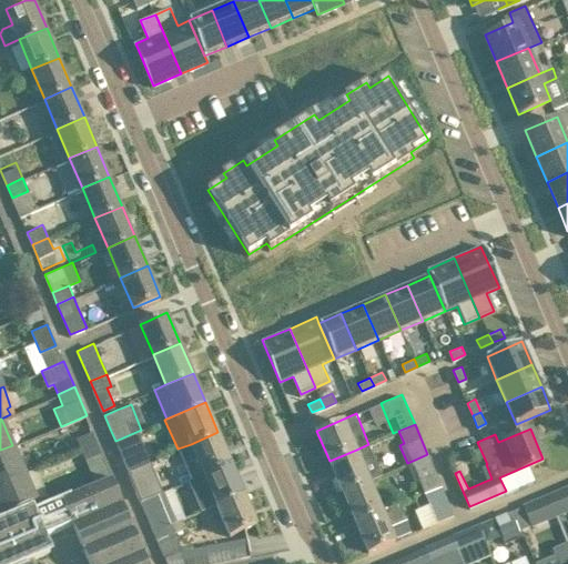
[(141,430),(115,441),(121,453),(127,466),(151,456),(145,443),(146,442),(141,430)]
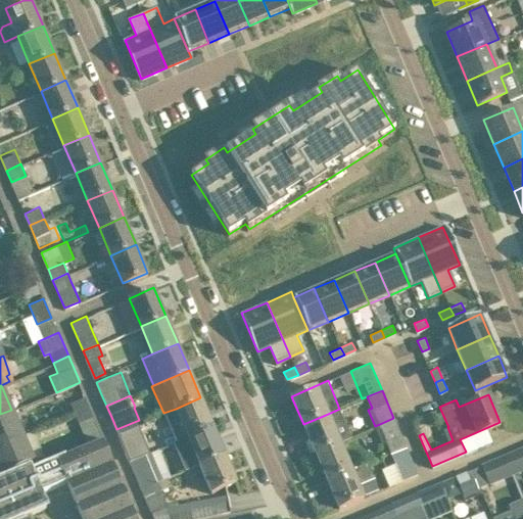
[(70,402),(89,444),(103,438),(85,396),(70,402)]
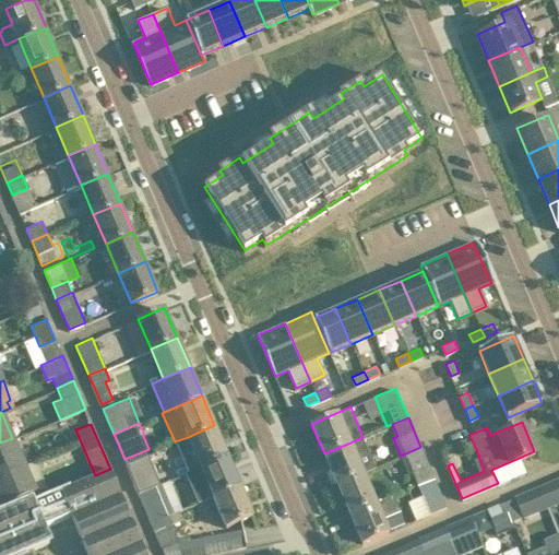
[(191,470),(200,465),(227,455),(214,425),(188,437),(178,440),(191,470)]
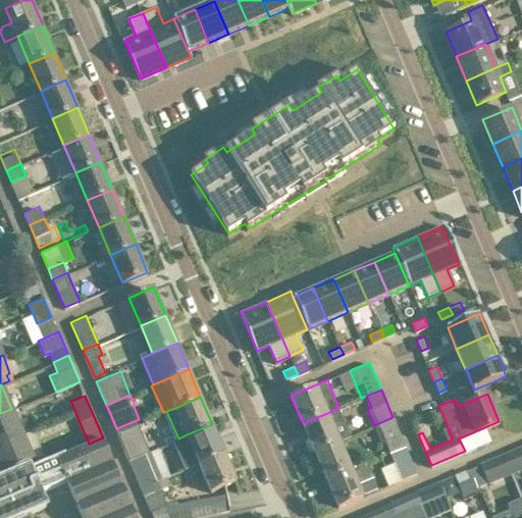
[(303,423),(314,451),(338,441),(351,435),(338,408),(327,413),(303,423)]
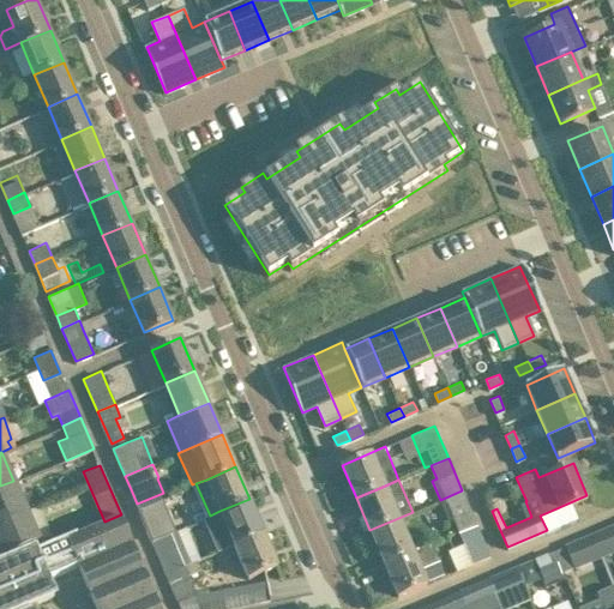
[(0,486),(0,520),(25,510),(13,481),(0,486)]
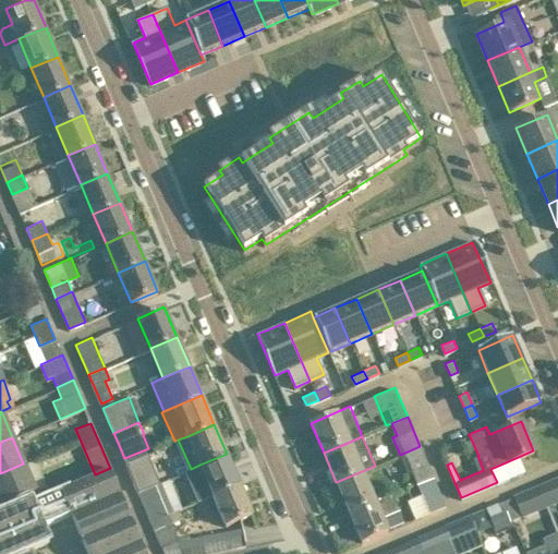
[(411,470),(416,482),(433,476),(420,446),(400,455),(407,472),(411,470)]
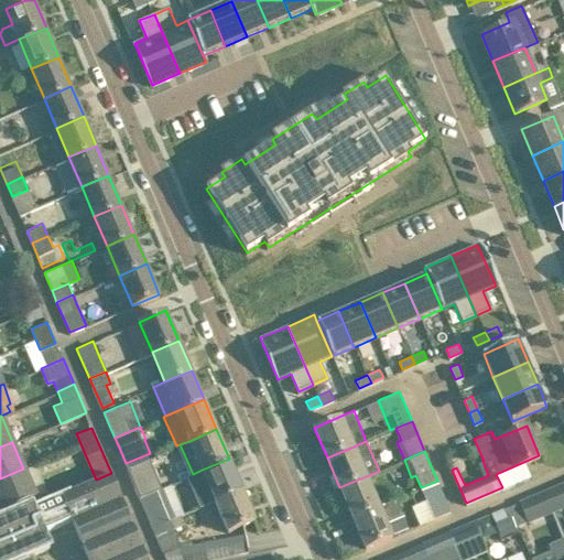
[(149,458),(127,466),(129,471),(134,484),(136,485),(156,476),(149,458)]
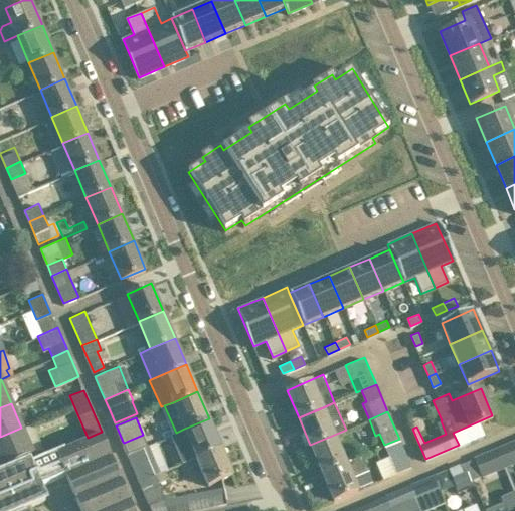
[(184,429),(196,456),(220,446),(209,418),(184,429)]
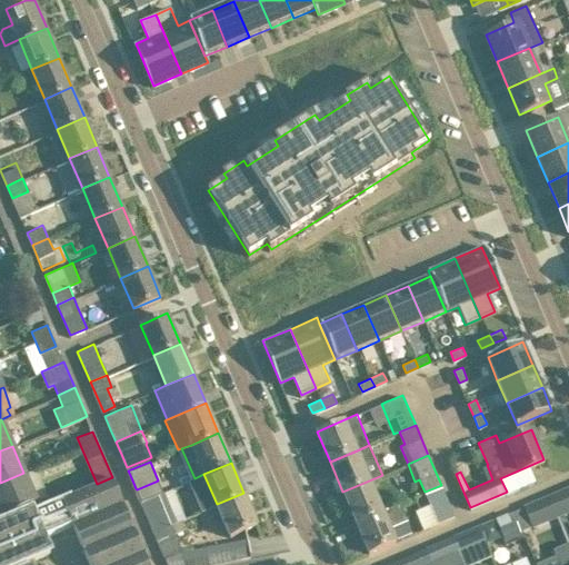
[(23,473),(0,483),(0,511),(1,515),(36,501),(23,473)]
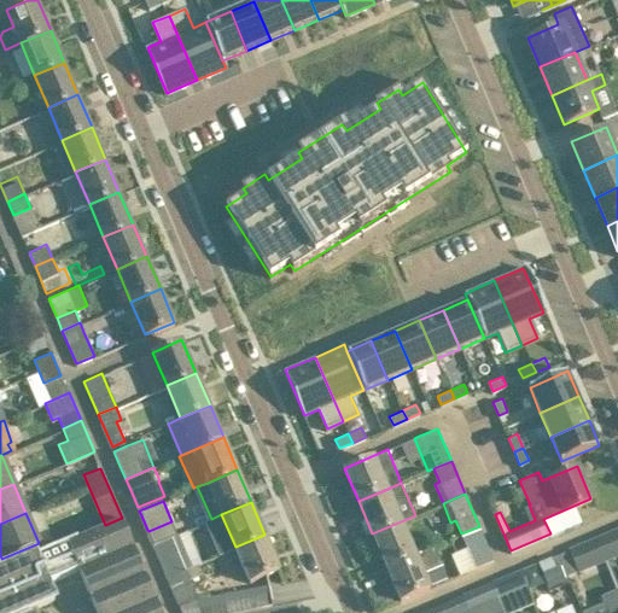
[(76,536),(38,553),(48,581),(77,567),(97,612),(162,612),(122,518),(105,525),(77,537),(76,536)]
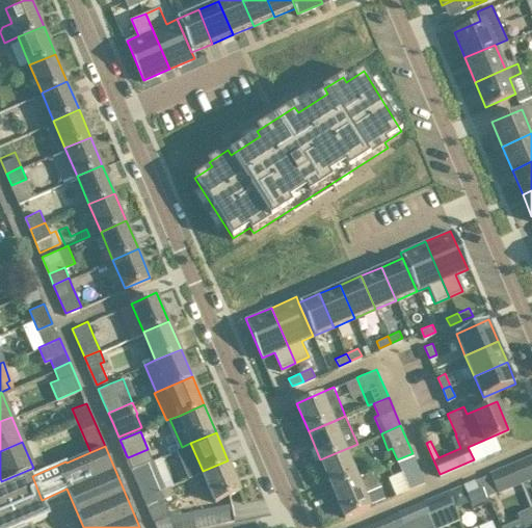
[(320,459),(333,487),(357,476),(345,449),(320,459)]
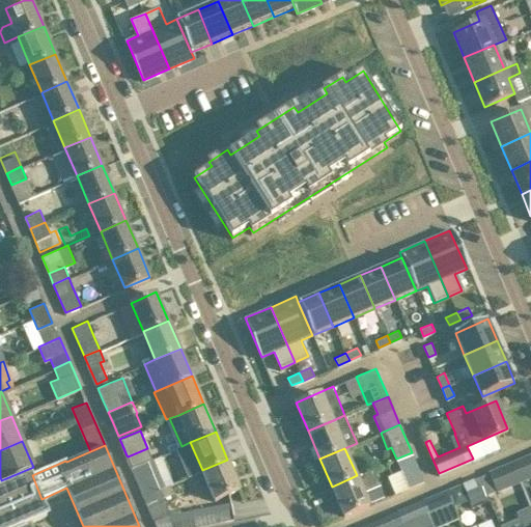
[(412,452),(396,459),(408,487),(423,480),(412,452)]
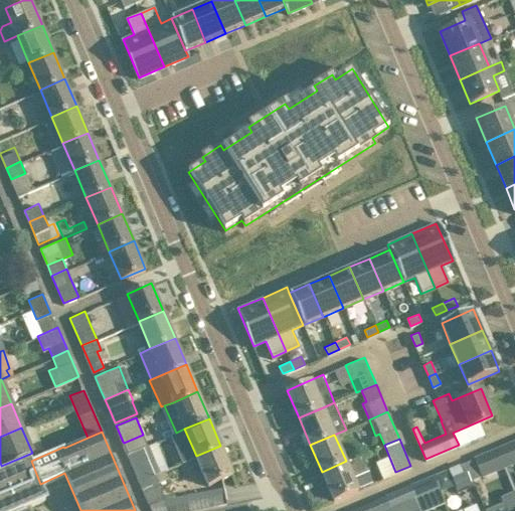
[(514,440),(497,448),(503,465),(514,459),(514,440)]
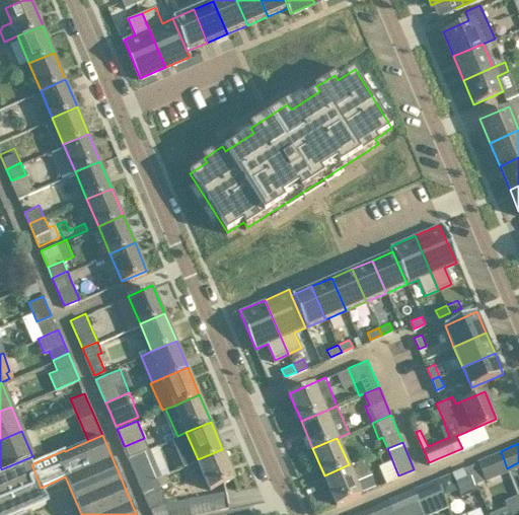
[(222,449),(198,459),(209,487),(234,476),(222,449)]
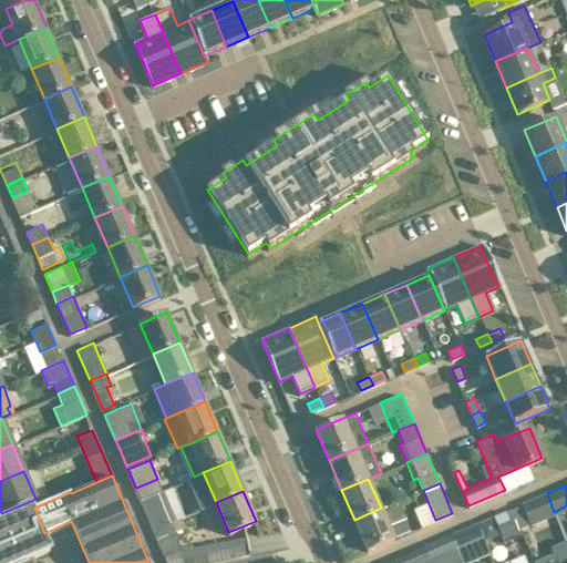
[(146,511),(153,529),(177,519),(169,501),(162,504),(157,492),(141,499),(146,511)]
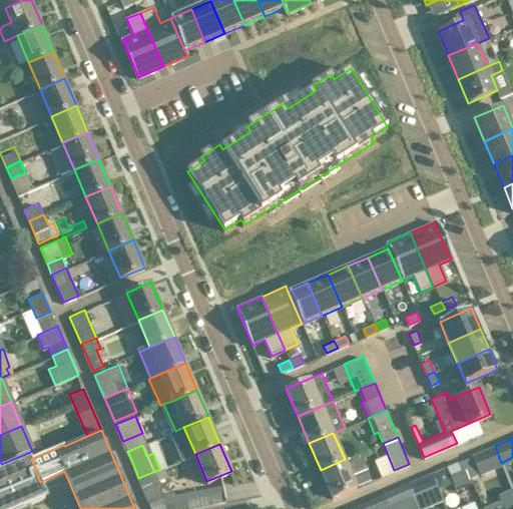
[(473,456),(462,460),(471,476),(479,472),(501,463),(495,446),(473,455),(473,456)]
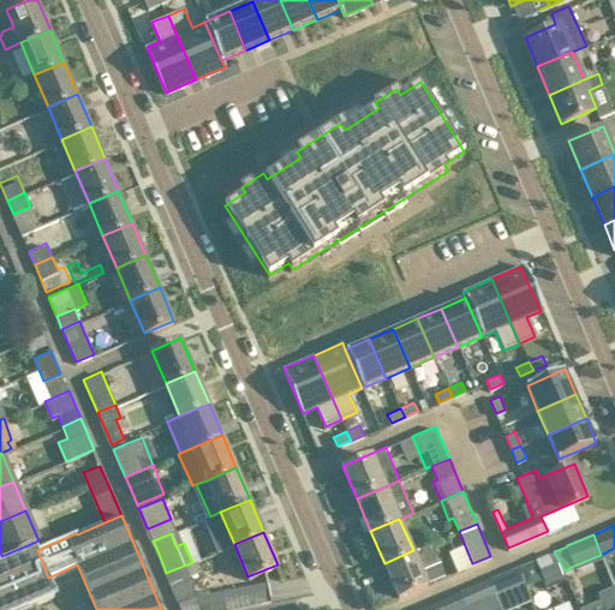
[(413,550),(384,563),(398,596),(419,586),(427,584),(421,569),(440,561),(433,543),(413,550)]
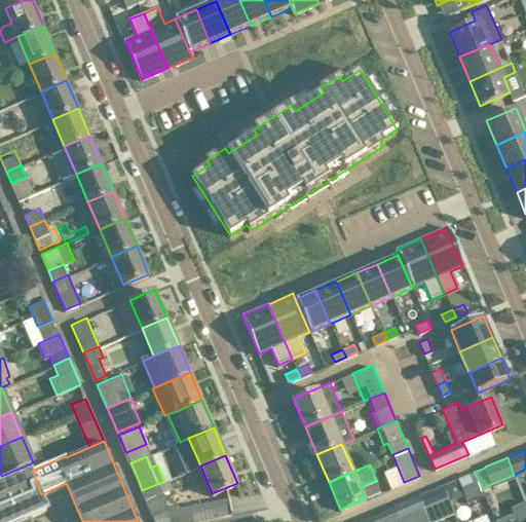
[(0,521),(33,521),(31,515),(44,510),(39,495),(41,494),(32,471),(0,484),(0,521)]
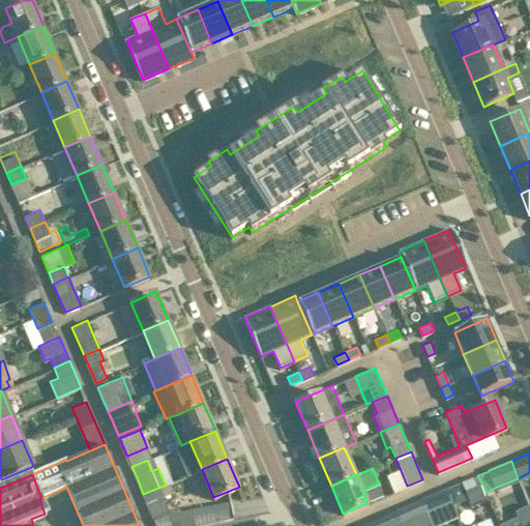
[(487,492),(477,475),(473,477),(473,476),(461,481),(471,505),(489,498),(487,492)]
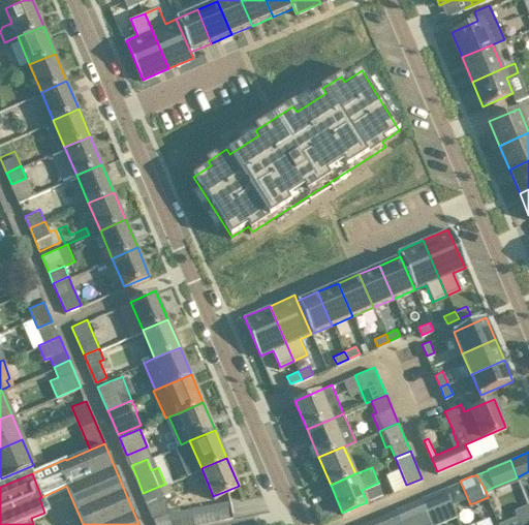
[(165,484),(143,493),(153,518),(154,518),(155,524),(179,524),(232,516),(229,500),(169,512),(162,494),(174,490),(170,482),(165,484)]
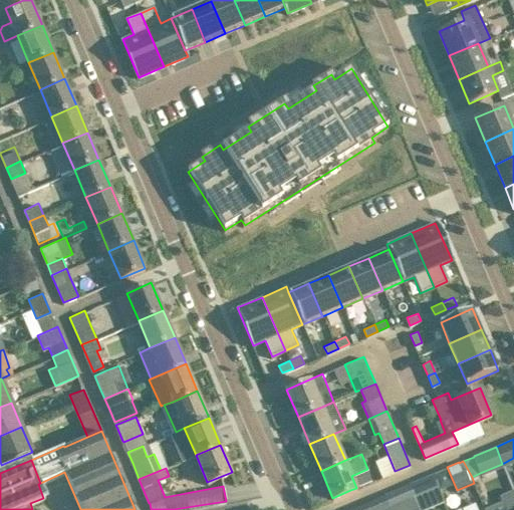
[(410,485),(415,496),(428,490),(439,485),(434,474),(410,485)]
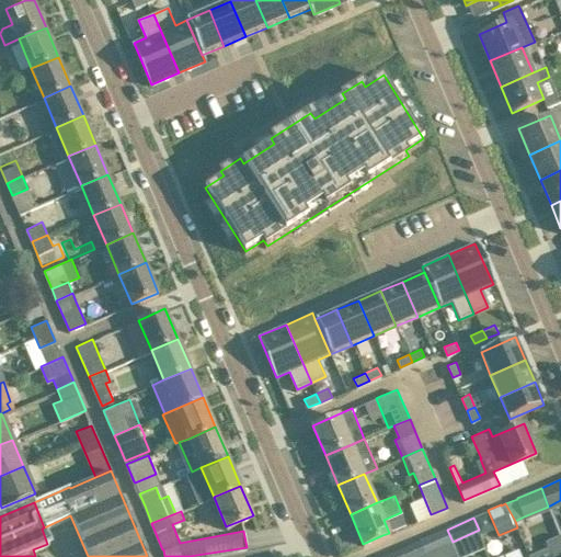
[(447,530),(420,541),(425,553),(453,542),(447,530)]
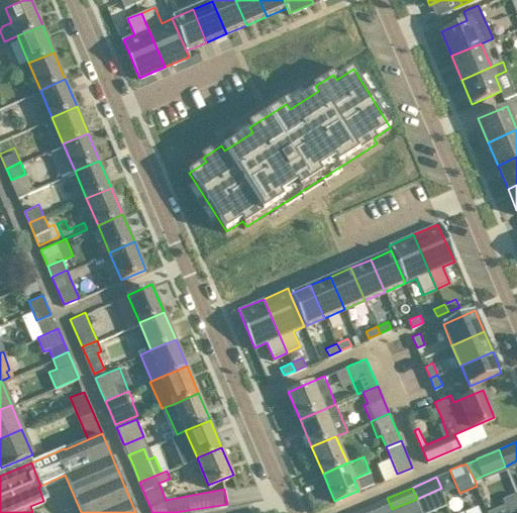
[(509,512),(516,512),(516,494),(516,492),(502,497),(509,512)]
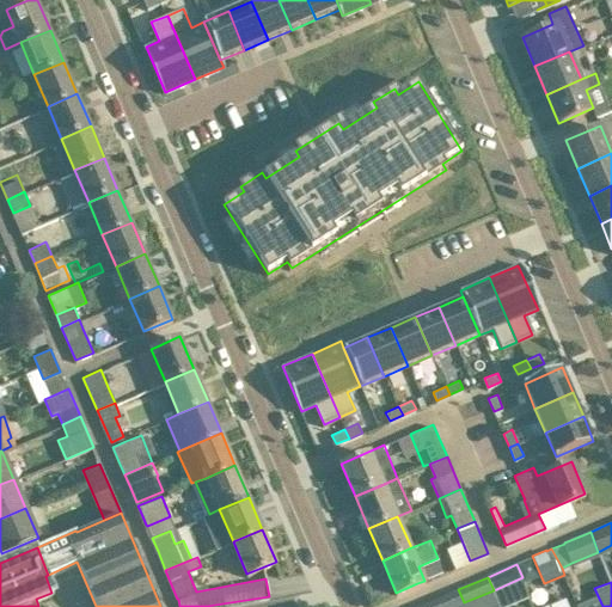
[(458,589),(428,602),(429,606),(465,606),(464,602),(458,589)]
